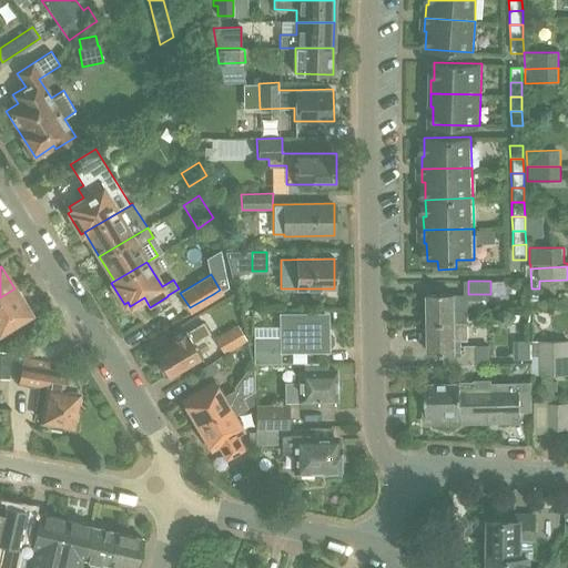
[(14,288),(0,297),(0,331),(30,313),(14,288)]
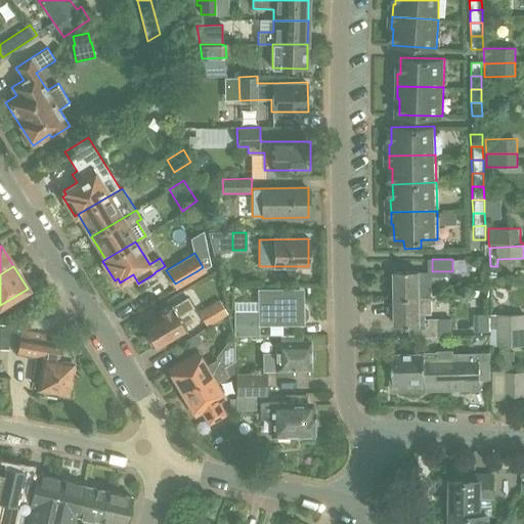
[(432,299),(432,271),(395,272),(395,274),(390,274),(391,287),(395,287),(395,299),(432,299)]
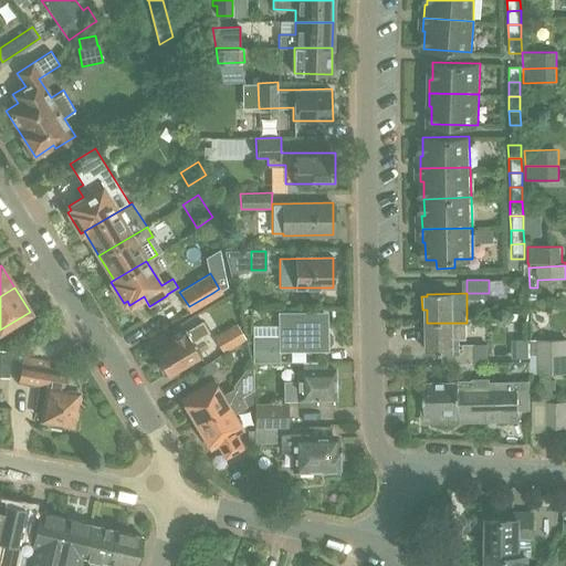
[(324,313),(279,314),(280,335),(252,336),(253,363),(280,362),(280,349),(325,349),(325,347),(328,347),(333,343),(333,335),(328,331),(324,331),(324,313)]
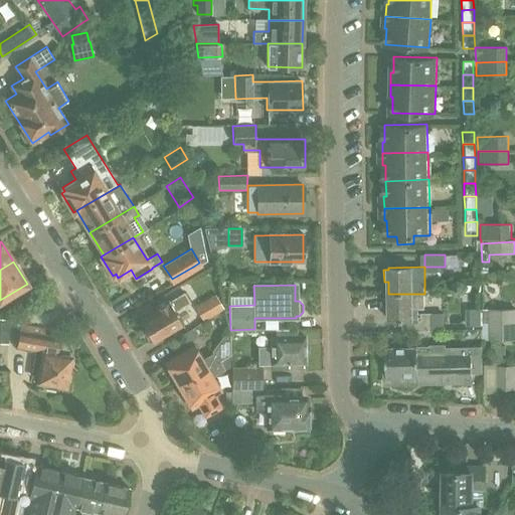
[(203,321),(224,308),(214,292),(193,305),(203,321)]
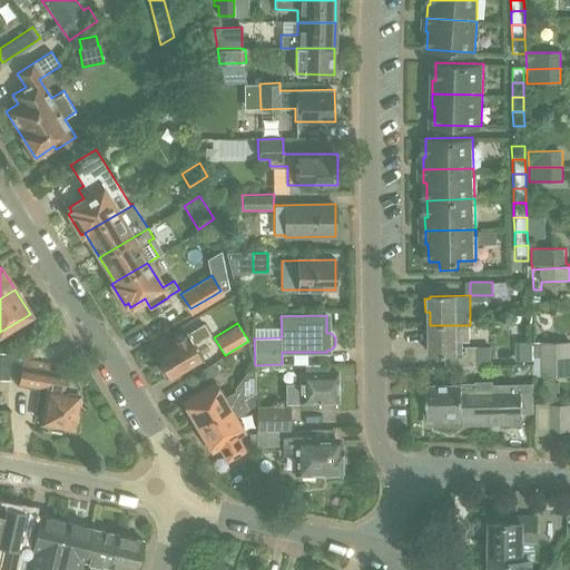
[(470,325),(430,325),(431,354),(445,354),(446,365),(491,364),(491,345),(465,346),(465,351),(463,351),(463,342),(470,342),(470,325)]
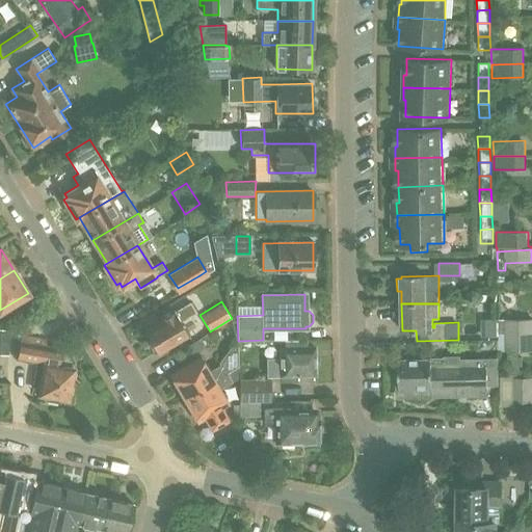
[(179,321),(189,316),(183,306),(174,311),(173,310),(160,317),(161,319),(143,329),(157,352),(187,336),(179,321)]
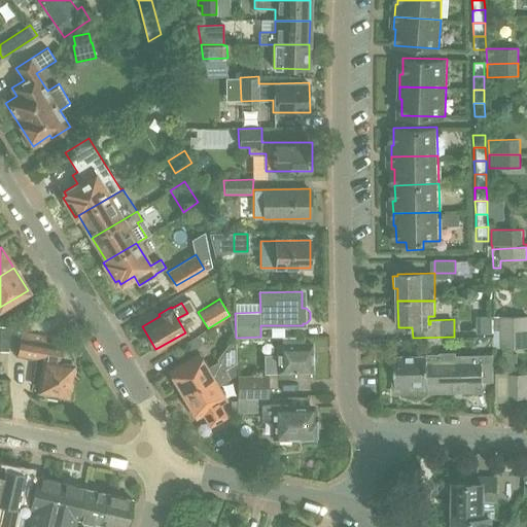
[(493,316),(493,330),(526,329),(526,315),(500,316),(493,316)]
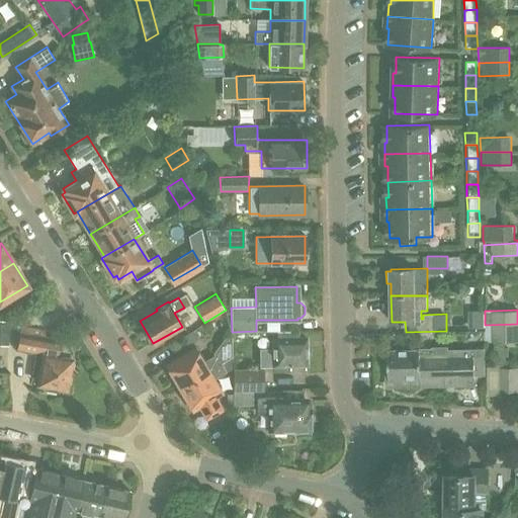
[(469,311),(469,331),(483,331),(482,311),(469,311)]
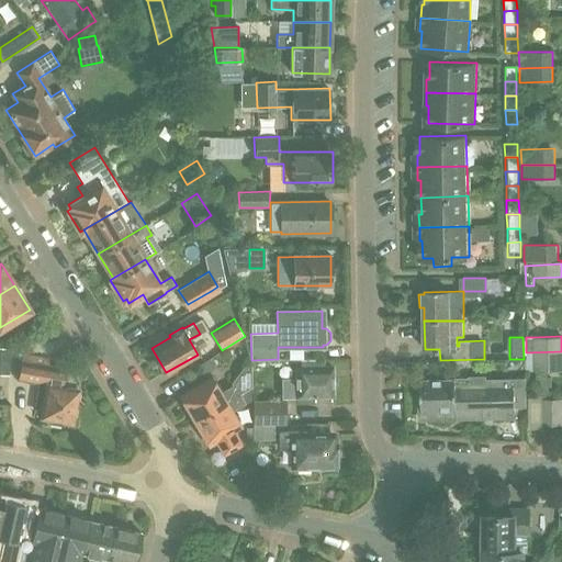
[(561,351),(526,352),(526,371),(534,371),(561,370),(561,351)]
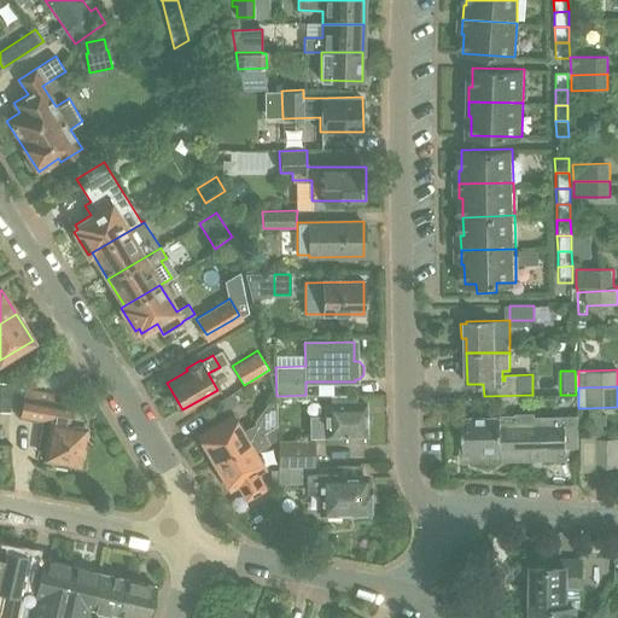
[(85,427),(71,404),(51,401),(52,394),(25,389),(21,417),(45,420),(41,442),(48,443),(46,456),(79,462),(85,427)]
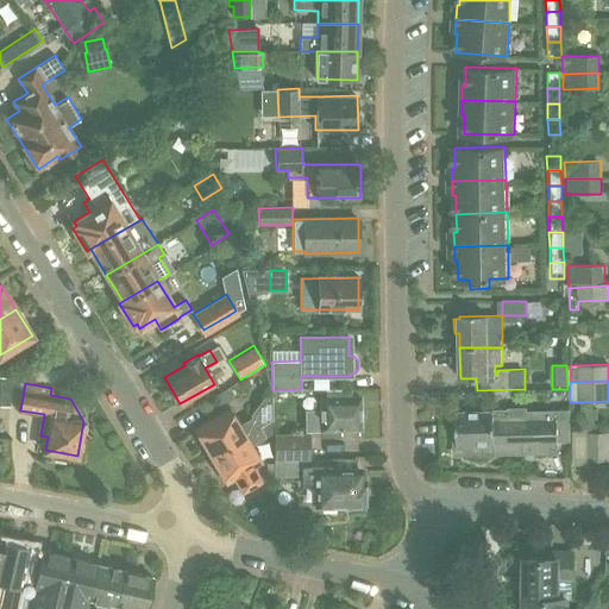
[(226,389),(214,396),(220,407),(232,400),(226,389)]
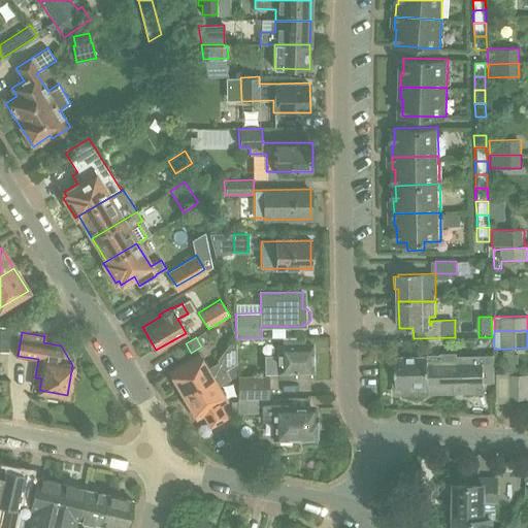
[(442,356),(396,357),(396,366),(394,366),(394,378),(392,378),(391,381),(391,385),(392,386),(394,386),(394,393),(428,393),(428,394),(496,393),(495,353),(472,353),(472,338),(455,338),(455,351),(442,351),(442,356)]
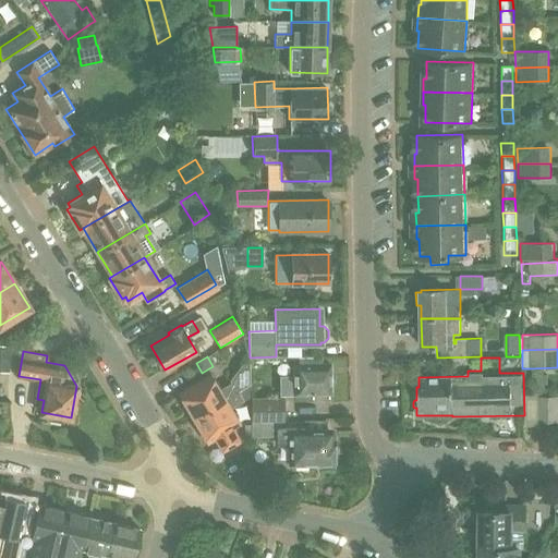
[(179,393),(193,417),(251,383),(250,362),(243,362),(229,379),(231,383),(218,390),(209,375),(179,393)]
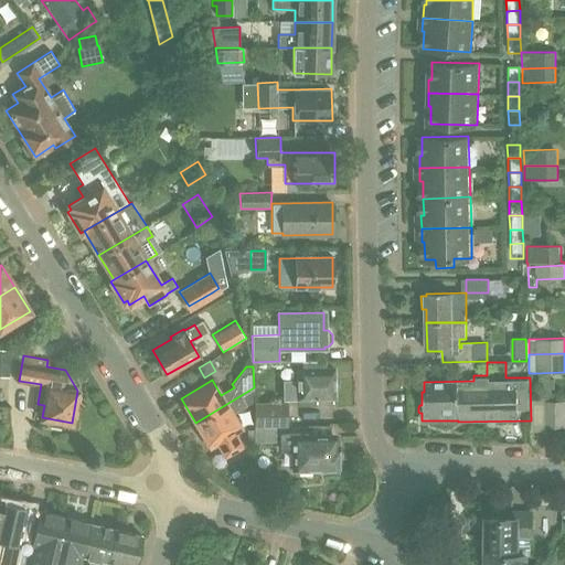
[(333,368),(298,369),(298,382),(285,382),(285,398),(334,397),(333,368)]
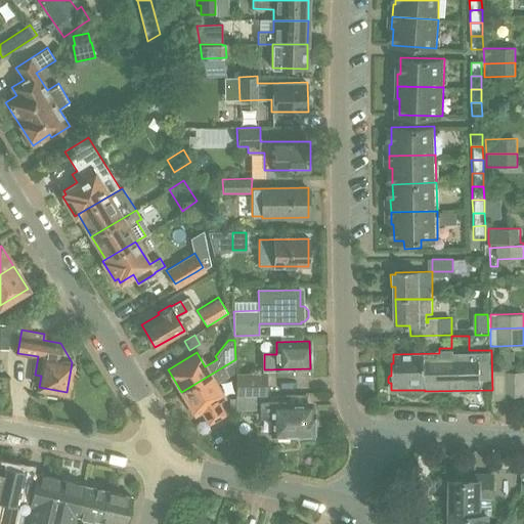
[(514,352),(499,352),(499,369),(514,369),(514,352)]
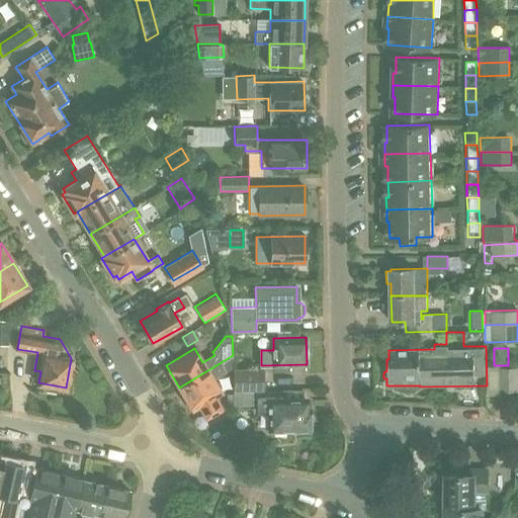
[(233,355),(179,387),(192,410),(199,406),(206,418),(222,409),(214,397),(222,393),(213,378),(233,367),(233,355)]
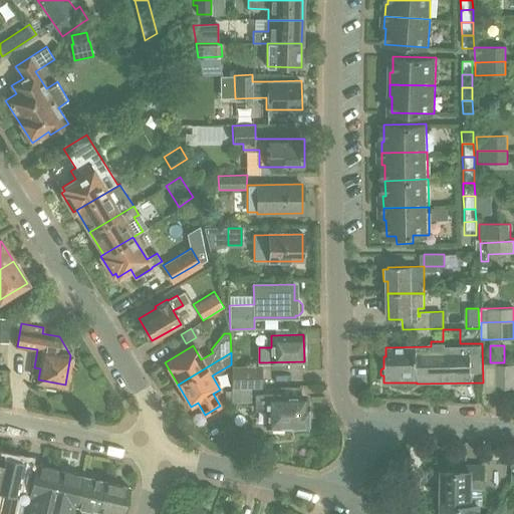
[(497,389),(513,388),(513,363),(497,364),(497,389)]
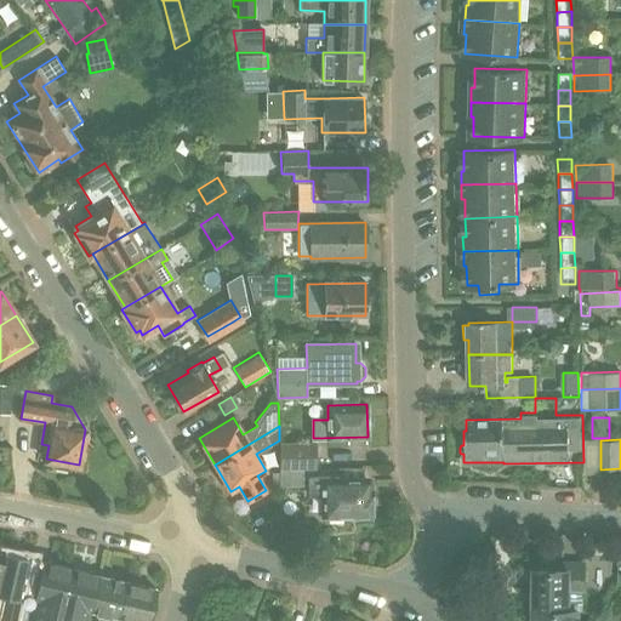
[(315,440),(279,442),(279,469),(303,468),(315,468),(315,440)]
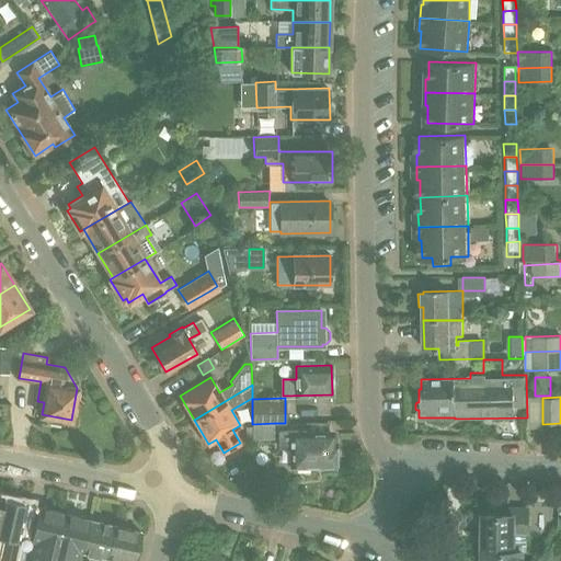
[(279,447),(293,447),(293,465),(332,464),(332,434),(328,434),(327,422),(306,422),(306,431),(279,431),(279,447)]
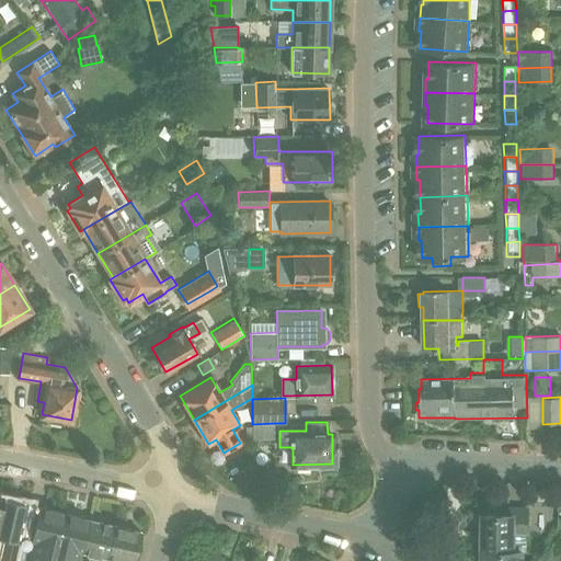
[(274,423),(252,424),(253,438),(274,438),(274,423)]
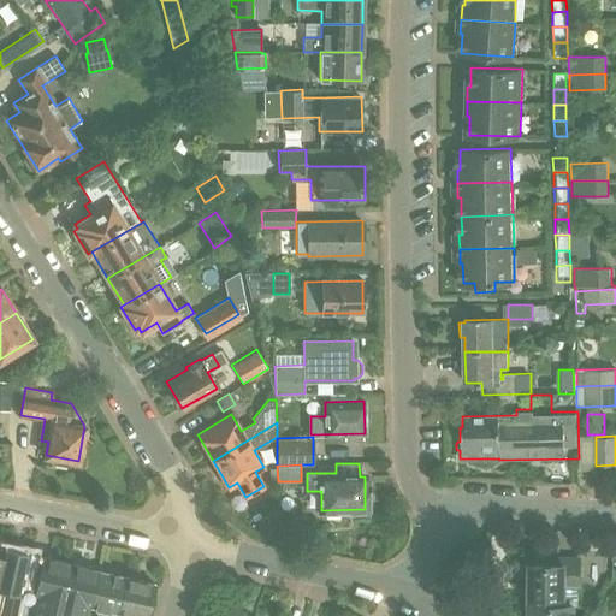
[(15,615),(21,590),(29,555),(1,548),(0,550),(0,587),(6,590),(0,614),(9,615),(15,615)]
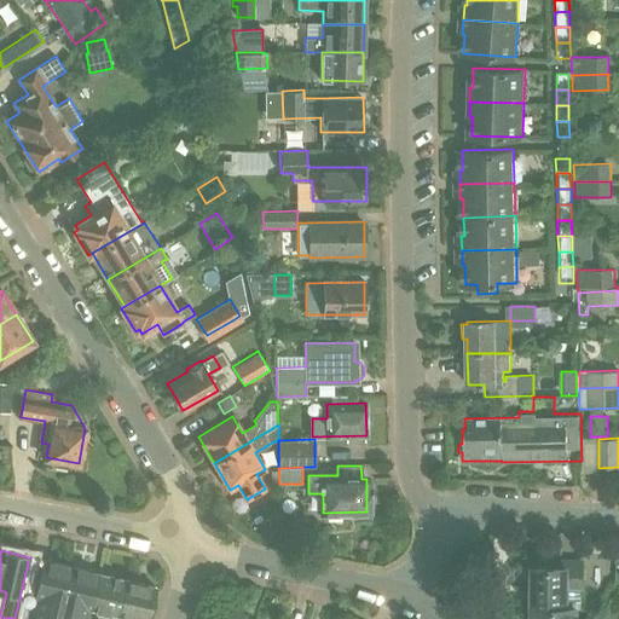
[(44,599),(39,618),(58,618),(70,567),(42,561),(35,596),(44,599)]
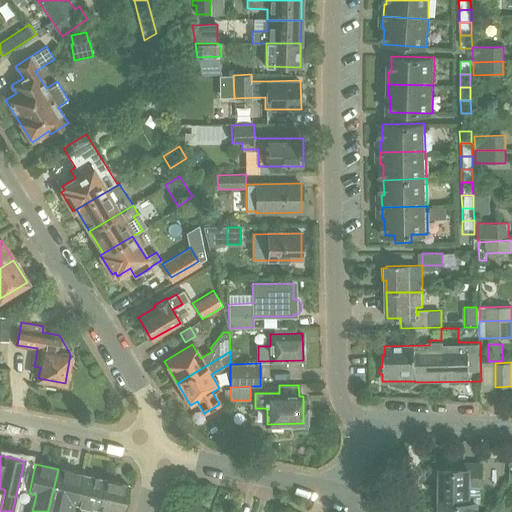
[(441,469),(441,502),(477,503),(477,502),(481,502),(481,464),(463,464),(463,469),(441,469)]
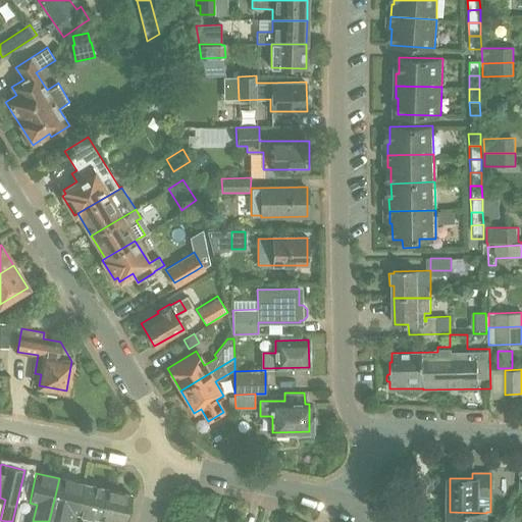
[(59,478),(49,521),(65,521),(68,512),(75,513),(82,483),(59,478)]
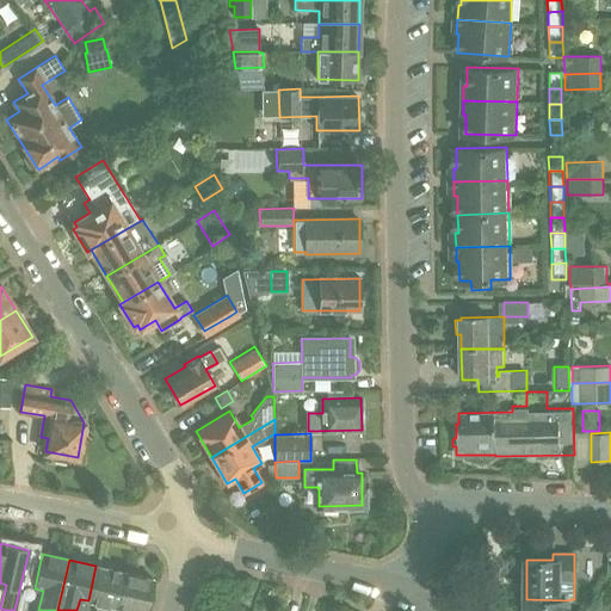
[(96,566),(88,600),(98,603),(96,610),(115,610),(123,572),(96,566)]
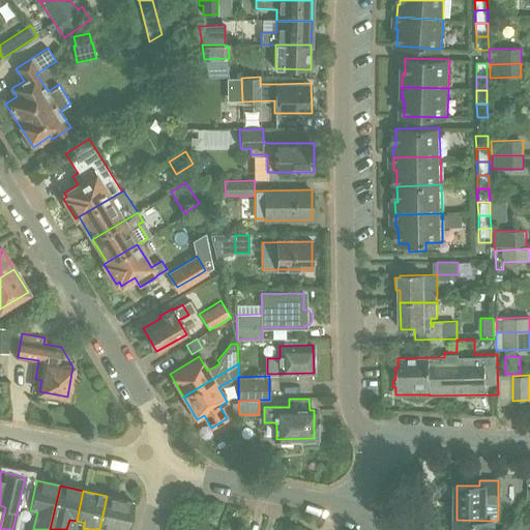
[(107,496),(99,529),(114,529),(115,529),(124,529),(131,501),(107,496)]
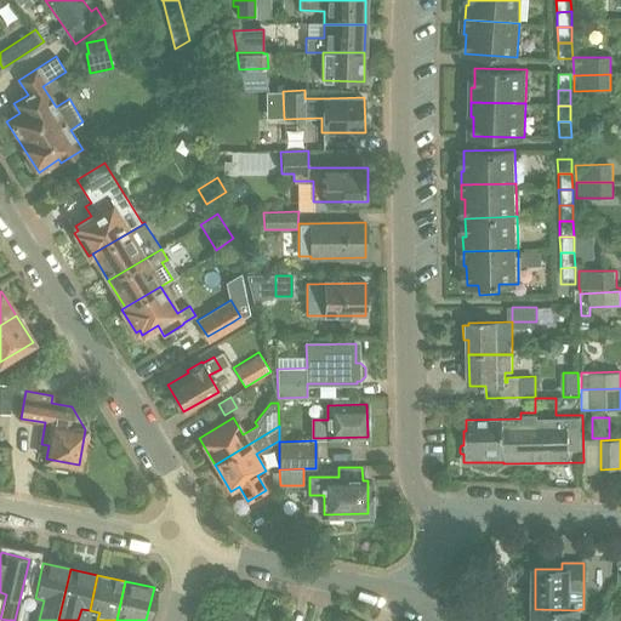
[(579,610),(535,609),(534,620),(586,620),(579,615),(579,610)]
